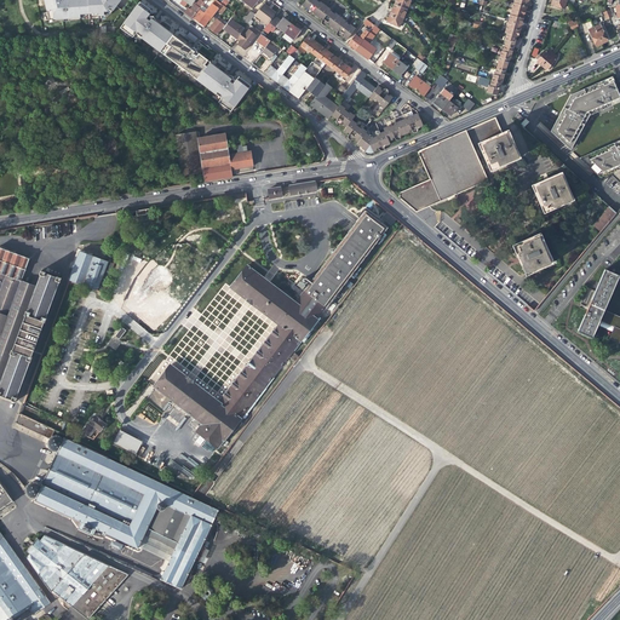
[(44,0),(49,19),(80,17),(109,15),(120,0),(44,0)]
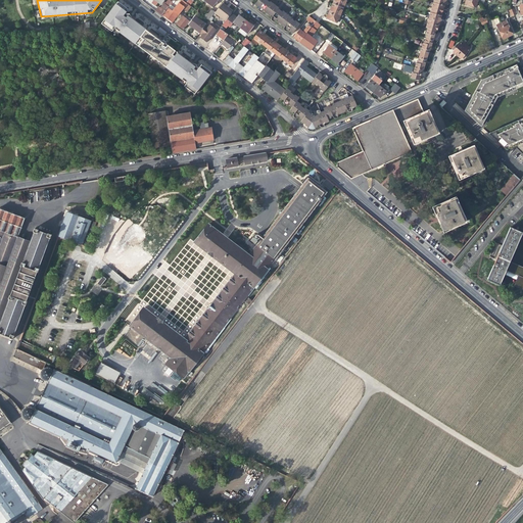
[(178,15),(183,9),(187,3),(186,3),(182,0),(181,0),(175,8),(171,5),(173,3),(172,2),(169,7),(162,15),(165,17),(172,22),(178,15)]
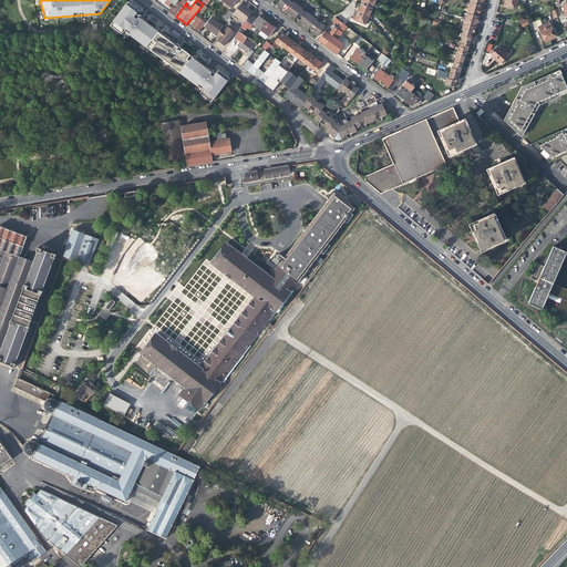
[(278,0),(276,4),(280,8),(280,9),(280,10),(280,12),(281,12),(282,12),(284,12),(285,11),(294,19),(294,20),(294,21),(294,22),(295,22),(296,23),(297,23),(298,23),(298,22),(302,26),(308,29),(307,30),(307,31),(307,32),(308,33),(309,33),(310,33),(311,33),(312,33),(317,37),(325,26),(323,24),(320,22),(320,23),(316,21),(315,20),(316,19),(312,17),(308,13),(306,12),(306,13),(303,12),(301,9),(301,8),(299,7),(292,1),(292,2),(290,1),(288,0),(278,0)]
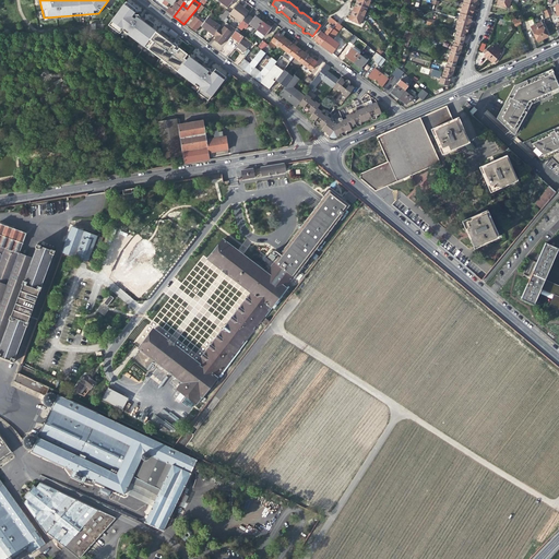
[(245,1),(242,6),(250,11),(252,7),(245,1)]
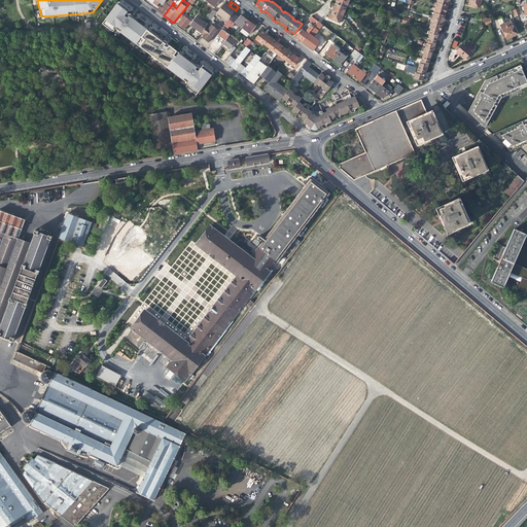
[(207,80),(212,73),(203,66),(200,69),(198,68),(192,64),(167,44),(162,40),(129,15),(126,13),(128,9),(118,2),(113,8),(115,10),(109,18),(108,16),(102,24),(112,32),(115,29),(131,41),(133,39),(142,46),(141,48),(157,60),(159,58),(164,62),(162,64),(188,83),(185,88),(196,95),(202,88),(201,86),(206,79),(207,80)]
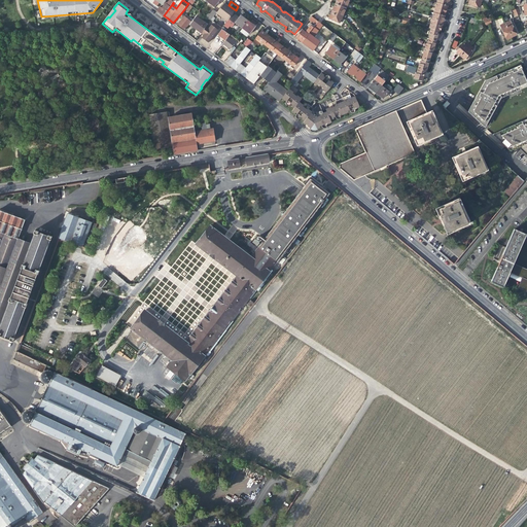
[(170,7),(165,3),(162,7),(160,6),(156,10),(164,15),(170,7)]
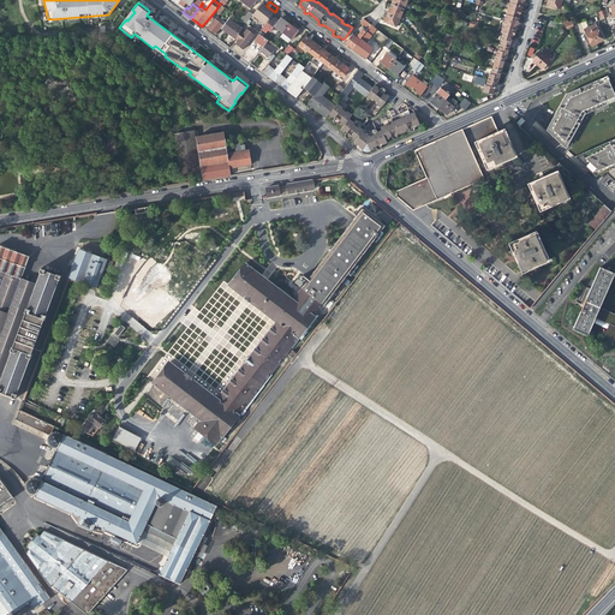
[(261,4),(254,15),(252,15),(266,24),(272,16),(273,13),(268,10),(261,4)]
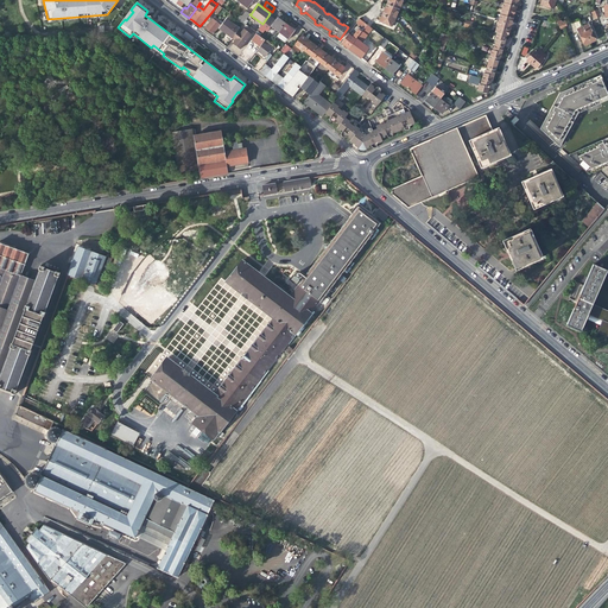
[(396,14),(398,10),(386,5),(386,6),(384,10),(396,14)]
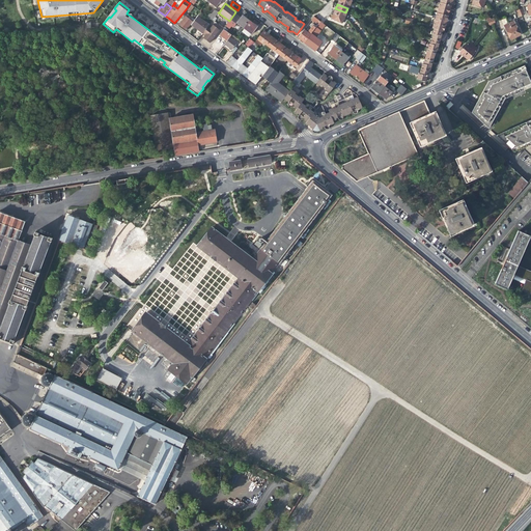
[(343,19),(345,12),(335,8),(335,10),(333,14),(343,19)]
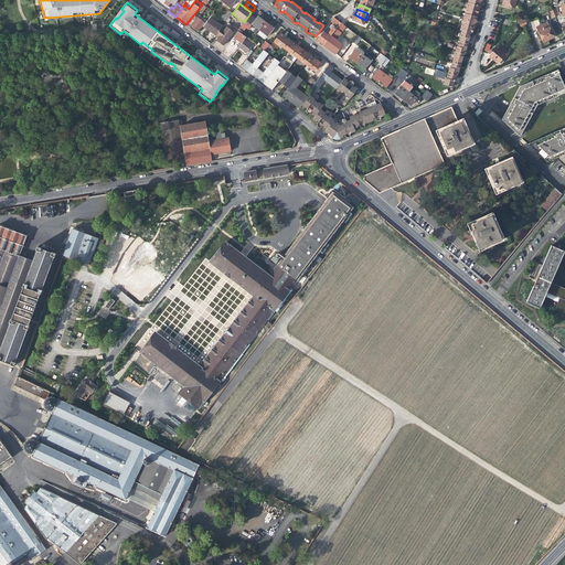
[(225,22),(232,13),(233,13),(228,11),(225,14),(223,13),(220,18),(225,22)]
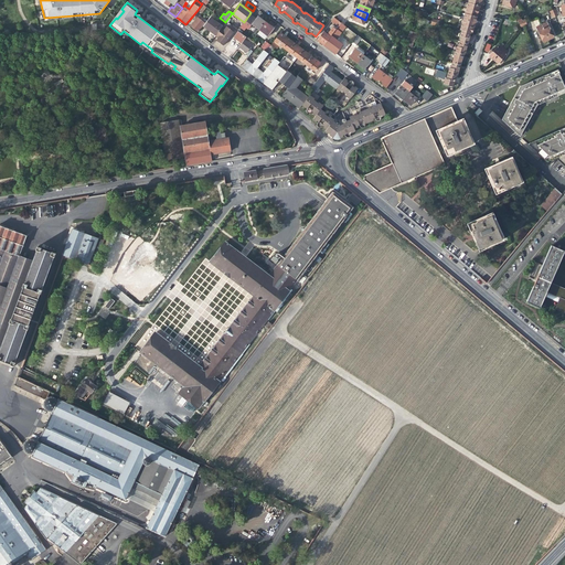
[(465,13),(462,19),(475,22),(476,19),(476,18),(476,17),(465,13)]
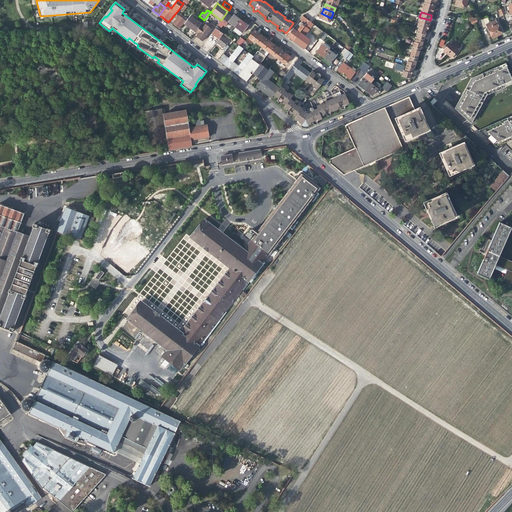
[(226,13),(221,20),(217,25),(221,28),(223,25),(224,27),(228,22),(235,28),(240,20),(237,17),(234,15),(231,17),(230,16),(226,13)]
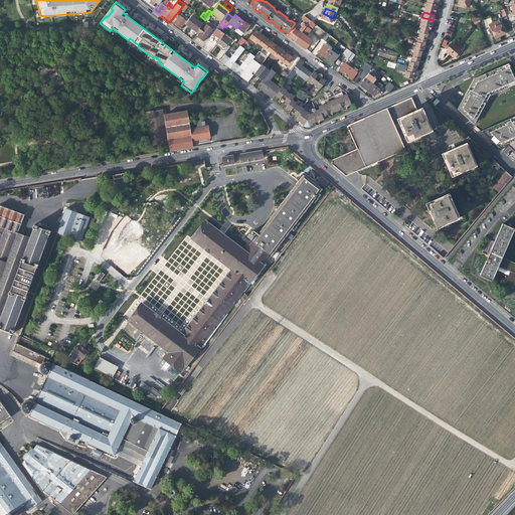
[(331,22),(333,18),(323,13),(322,16),(321,18),(331,22)]
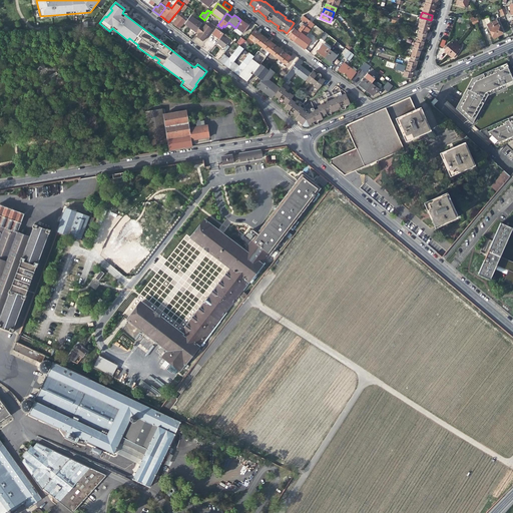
[(185,21),(186,20),(187,19),(186,18),(184,20),(179,16),(173,23),(176,26),(179,28),(185,20),(185,21)]
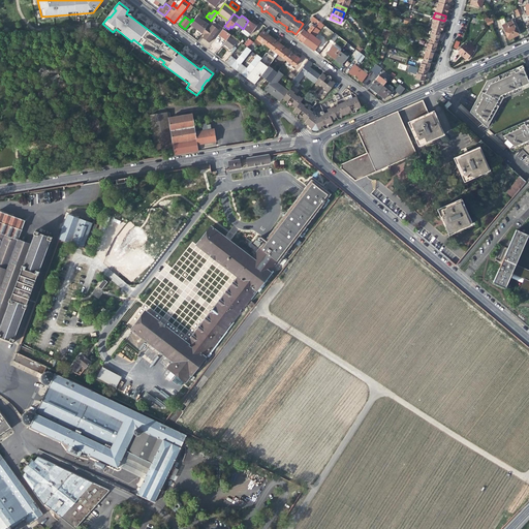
[(196,29),(201,33),(207,28),(209,25),(197,17),(190,25),(196,29)]
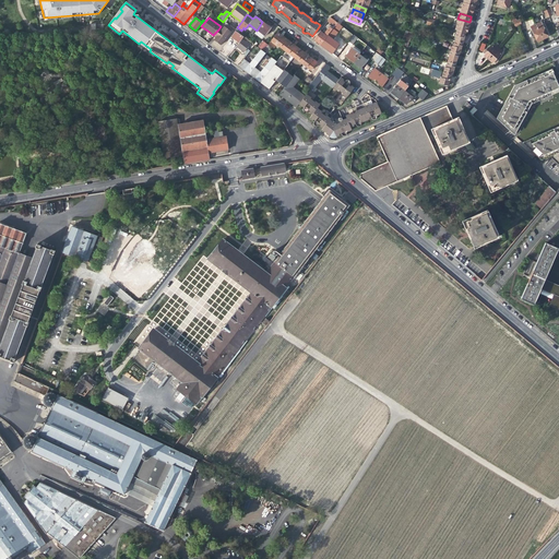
[(334,26),(336,23),(330,18),(326,21),(334,26)]
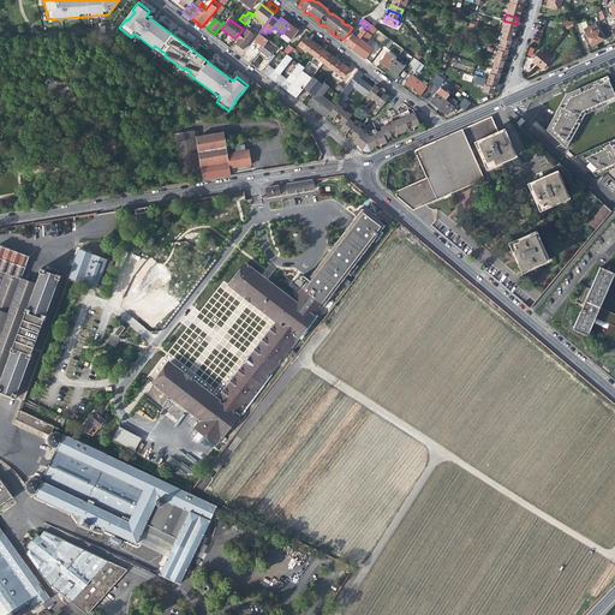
[(515,27),(517,24),(503,21),(502,27),(514,30),(515,27)]
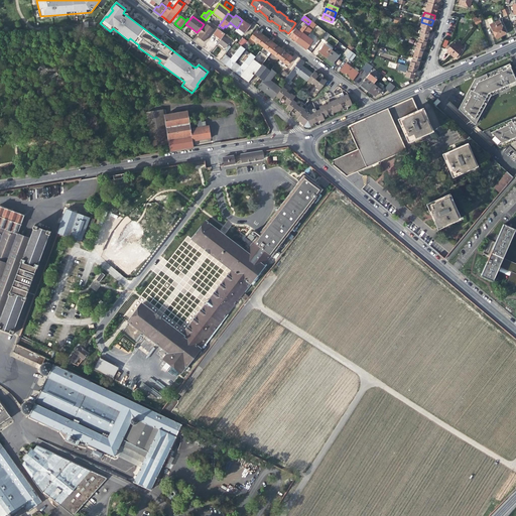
[(246,22),(242,20),(237,28),(244,33),(250,26),(246,22)]
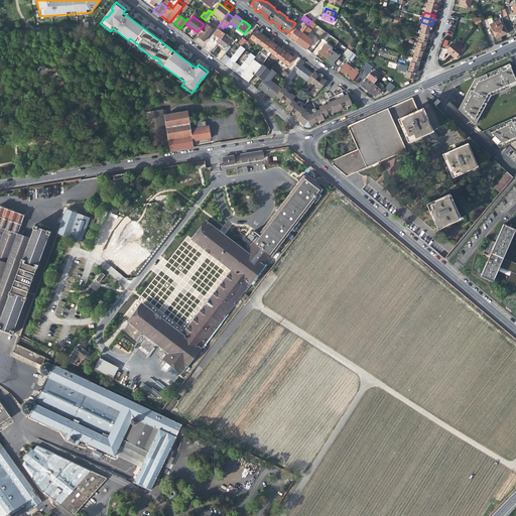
[(499,20),(494,22),(500,35),(505,33),(504,31),(499,20)]
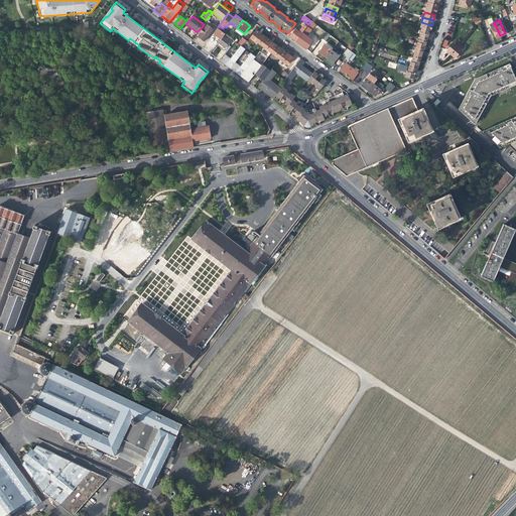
[(419,27),(421,27),(429,30),(430,30),(431,27),(431,25),(421,22),(419,27)]
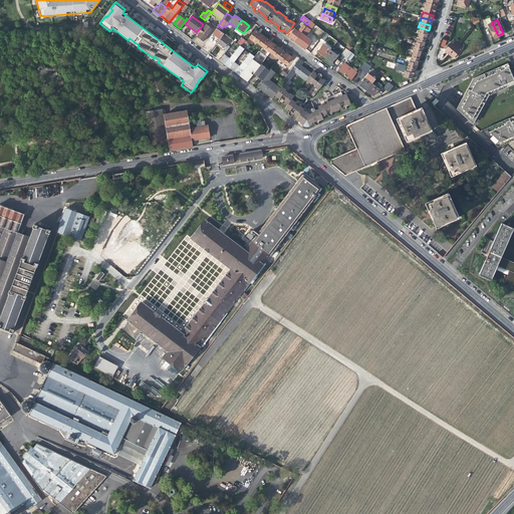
[(494,37),(498,35),(492,22),(488,24),(493,35),(494,37)]
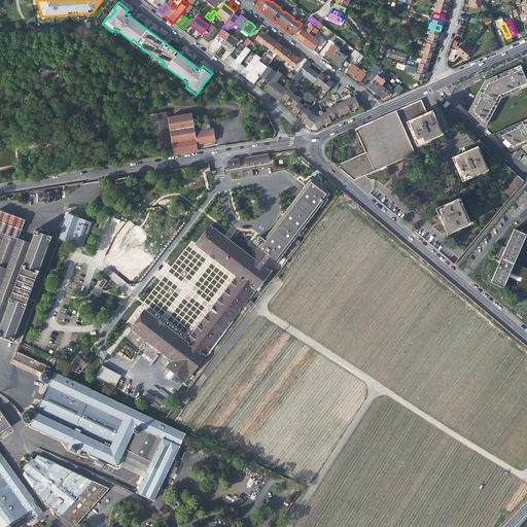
[(208,29),(206,28),(201,33),(200,34),(203,36),(201,38),(205,40),(208,42),(217,30),(211,26),(208,29)]
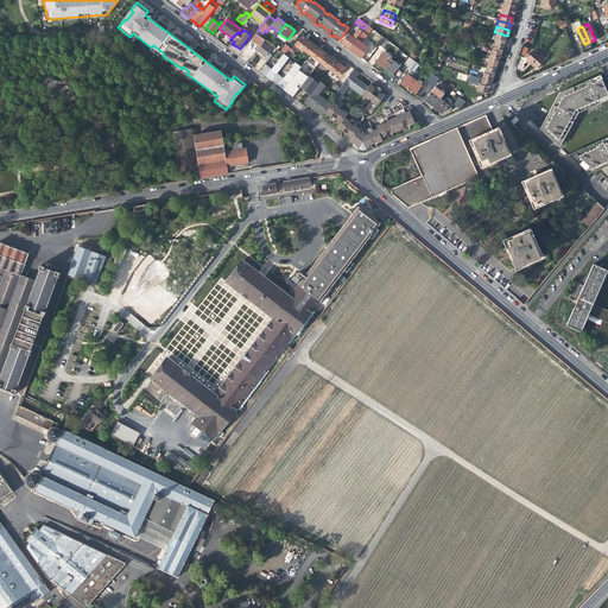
[(343,45),(348,49),(354,42),(361,31),(359,30),(353,37),(347,33),(340,43),(343,45)]
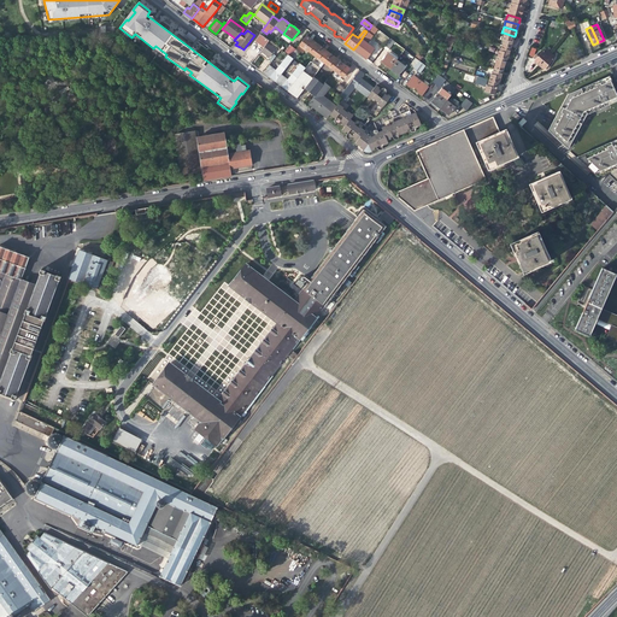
[(377,35),(387,42),(389,39),(380,30),(377,35)]
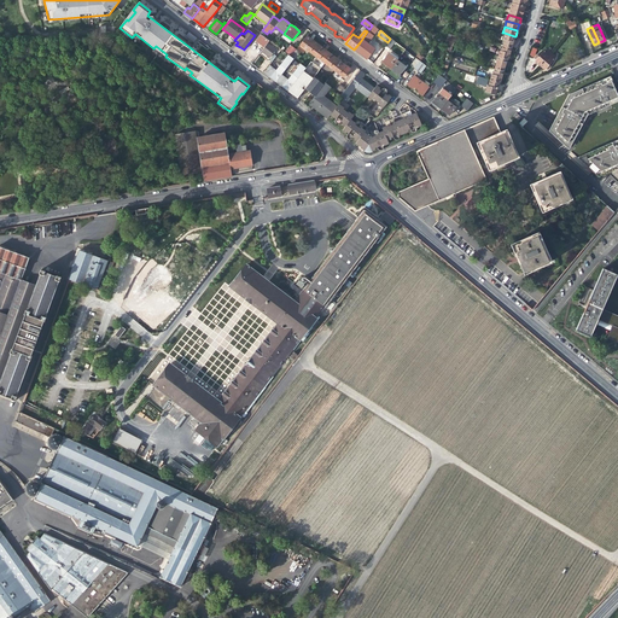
[(185,36),(193,42),(197,39),(188,33),(185,36)]
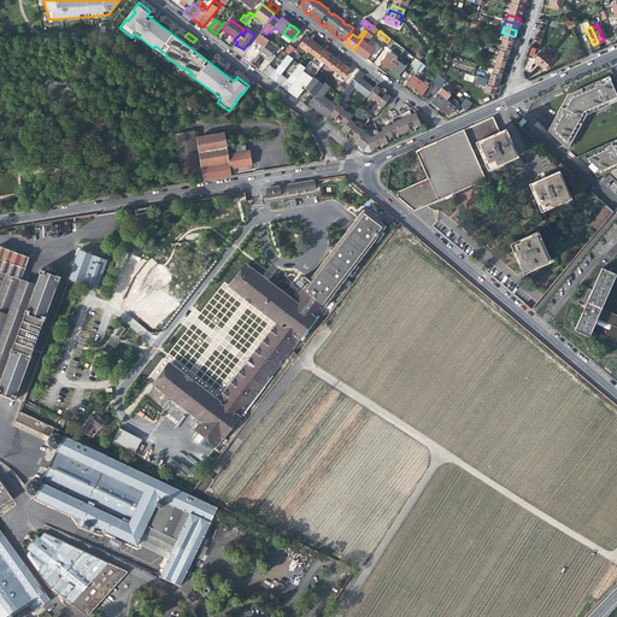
[(512,40),(513,36),(504,33),(503,39),(504,40),(501,45),(510,47),(512,40)]
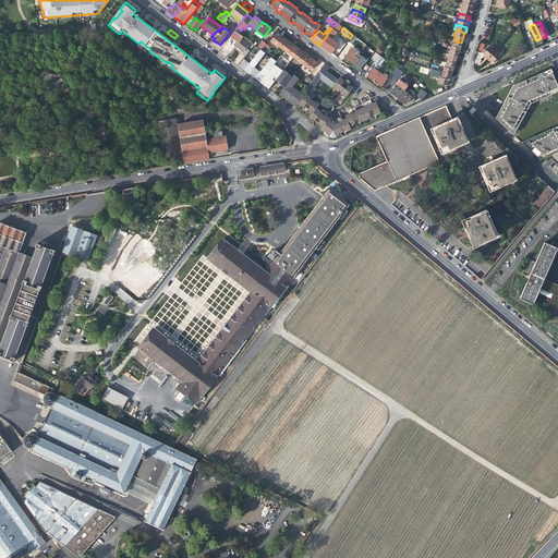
[(270,40),(283,50),(290,43),(282,37),(276,33),(270,40)]
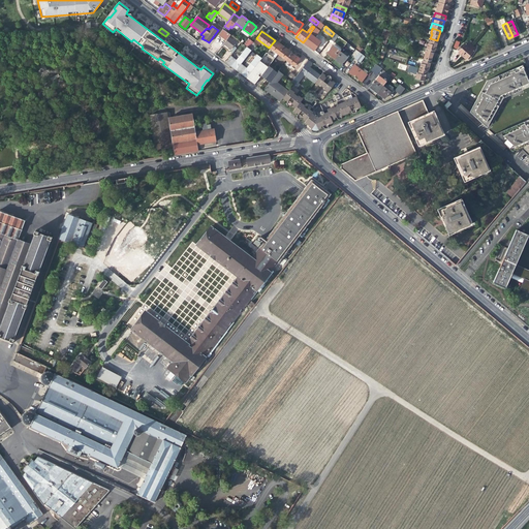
[(340,31),(337,35),(338,36),(343,40),(346,36),(340,31)]
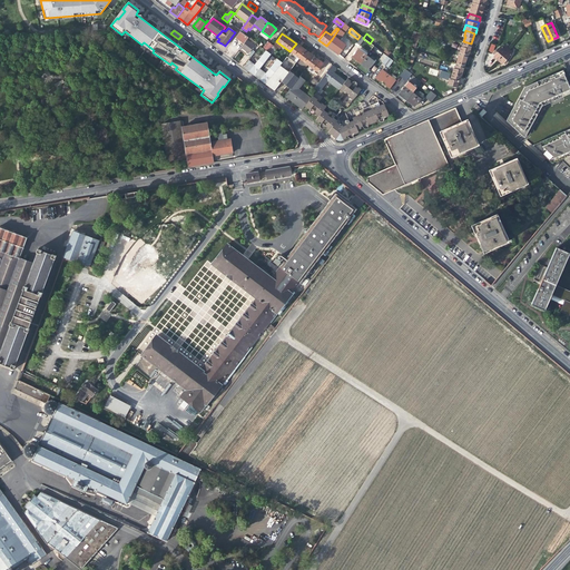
[(335,41),(332,39),(326,46),(334,52),(341,57),(346,49),(349,47),(347,46),(346,46),(336,39),(335,41)]
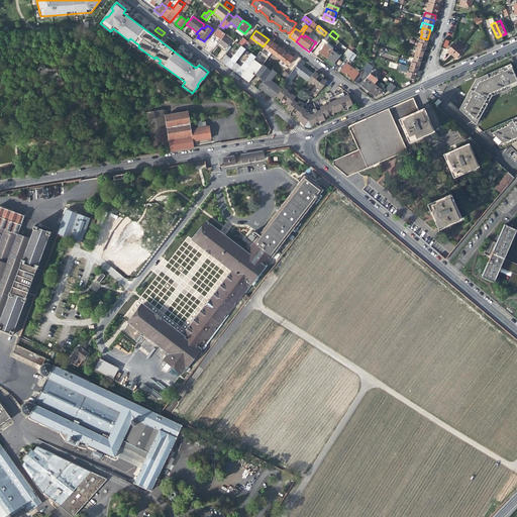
[(223,36),(218,43),(221,45),(225,48),(230,41),(223,36)]
